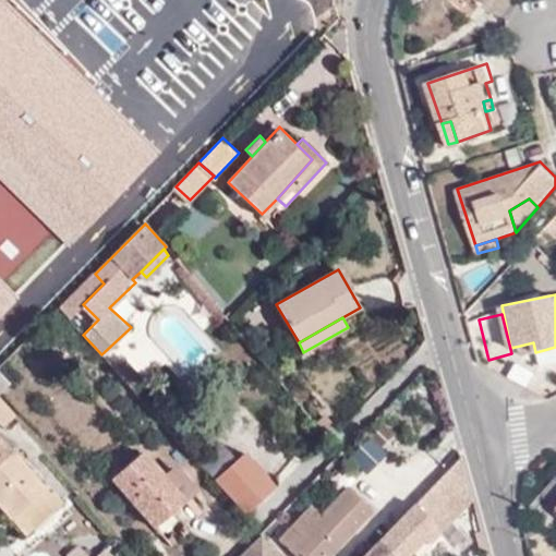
[(520,346),(522,355),(535,352),(533,342),(520,346)]
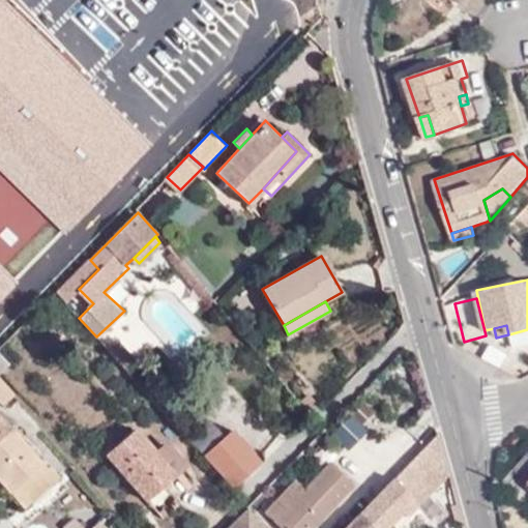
[(527,329),(512,333),(515,346),(527,343),(527,329)]
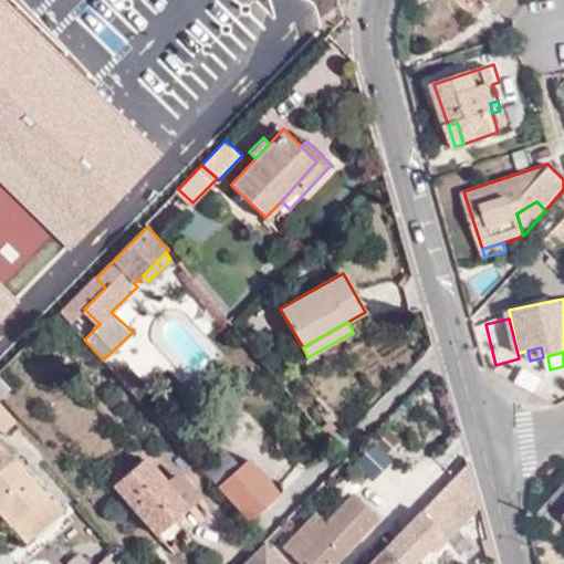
[(145,384),(124,362),(114,372),(134,394),(145,384)]
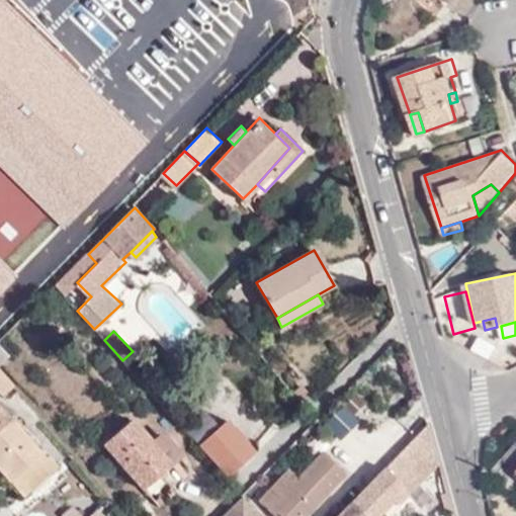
[(0,392),(3,395),(15,384),(0,366),(0,392)]
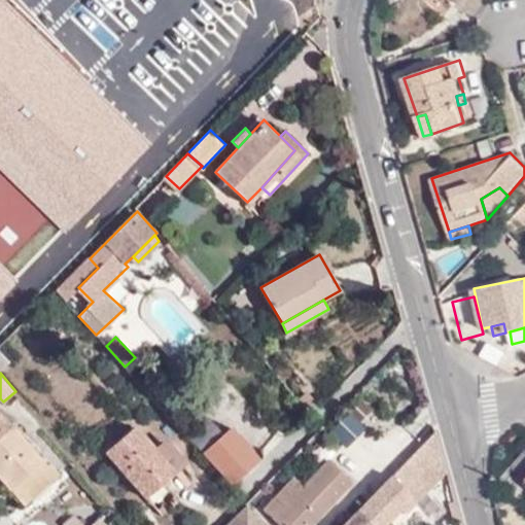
[(348,444),(366,426),(350,411),(333,428),(348,444)]
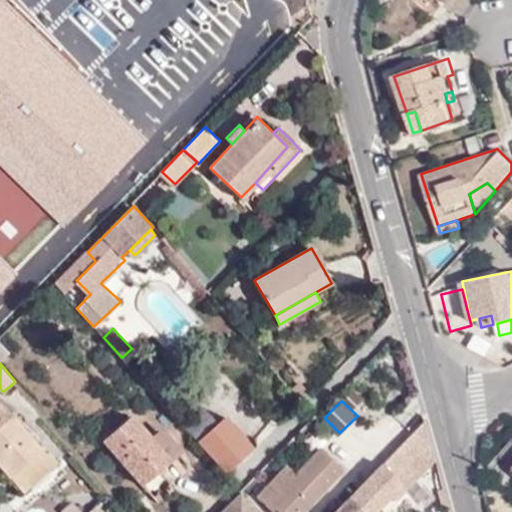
[(0,463),(5,469),(10,474),(40,448),(0,403),(0,463)]
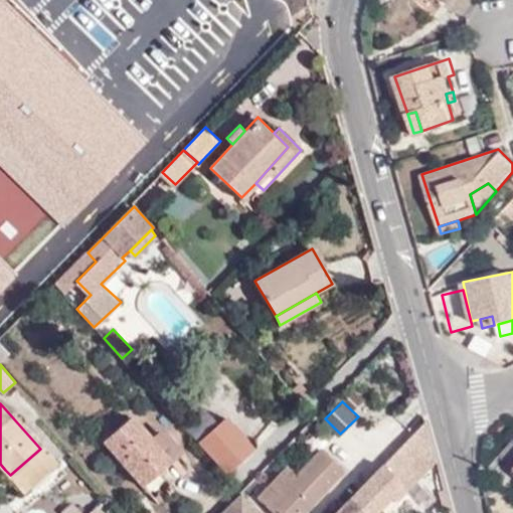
[(152,438),(133,415),(104,440),(143,486),(171,461),(169,458),(178,450),(161,431),(152,438)]
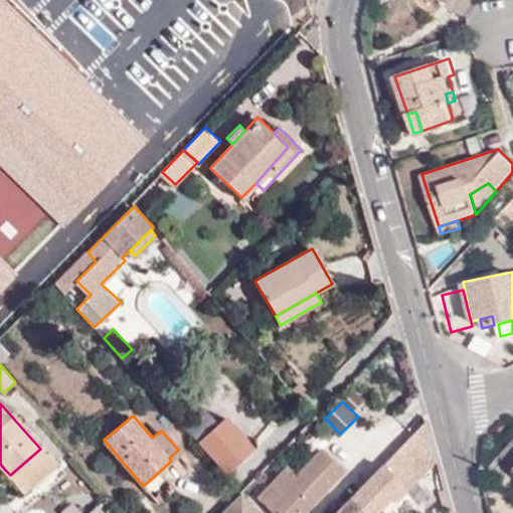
[(226,415),(198,442),(227,474),(255,448),(226,415)]
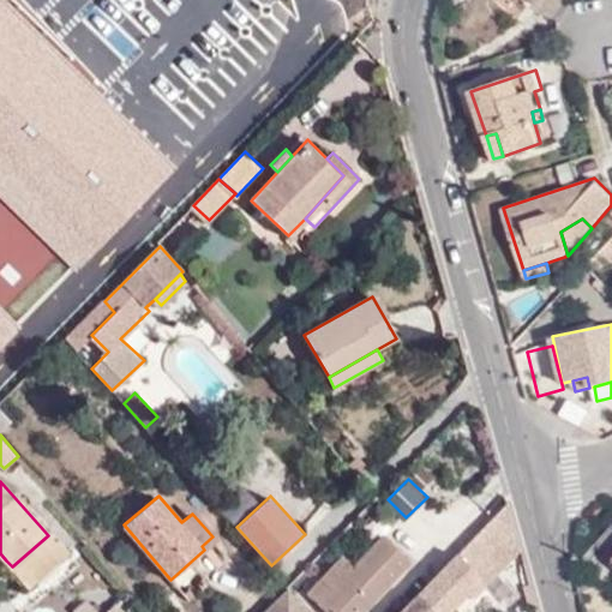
[(479,575),(484,580),(517,544),(505,499),(456,552),(479,575)]
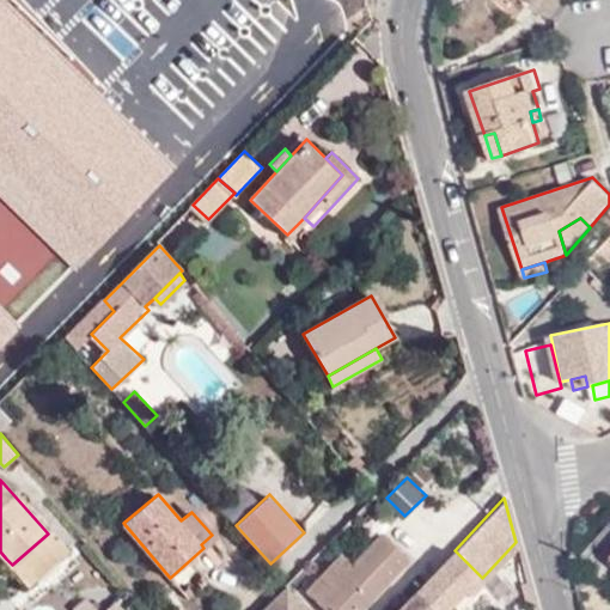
[(609,522),(596,538),(609,550),(609,522)]
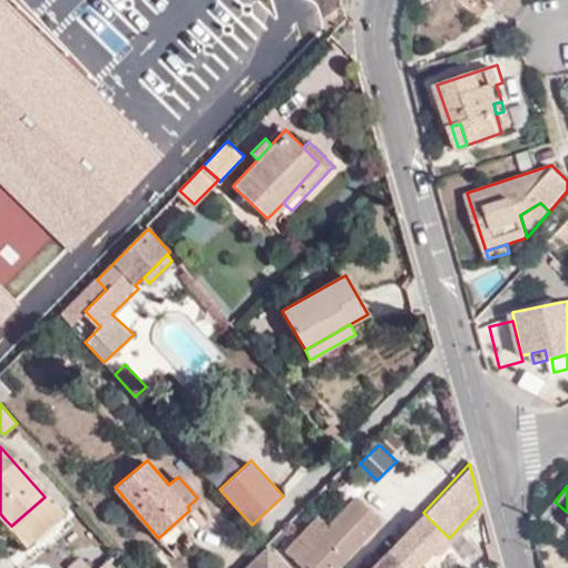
[(65,511),(48,493),(45,497),(11,526),(27,545),(65,511)]
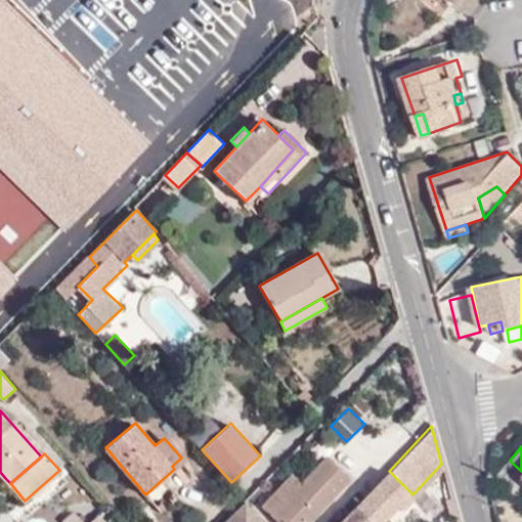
[(328,457),(301,484),(272,515),(278,521),(308,521),(350,478),(328,457)]
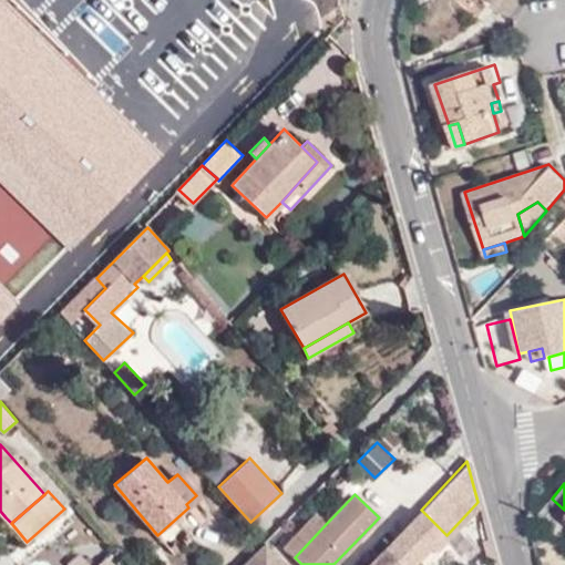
[(442,531),(421,510),(386,548),(401,564),(410,564),(413,562),(442,531)]
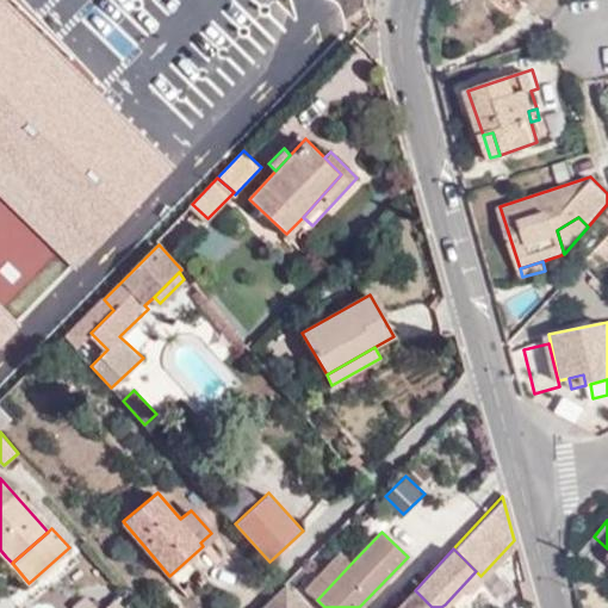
[(341,556),(308,591),(317,600),(351,564),(341,556)]
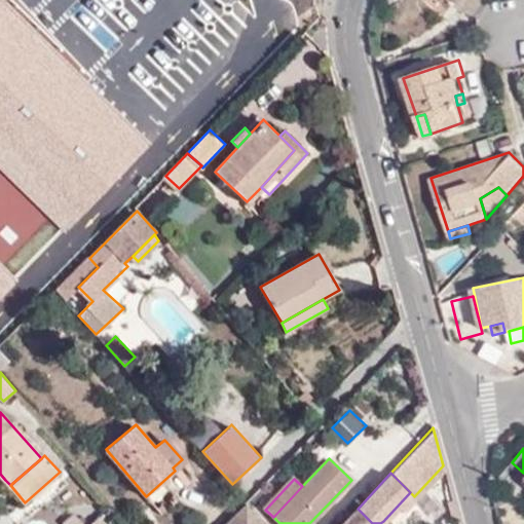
[(266,523),(246,503),(225,523),(266,523)]
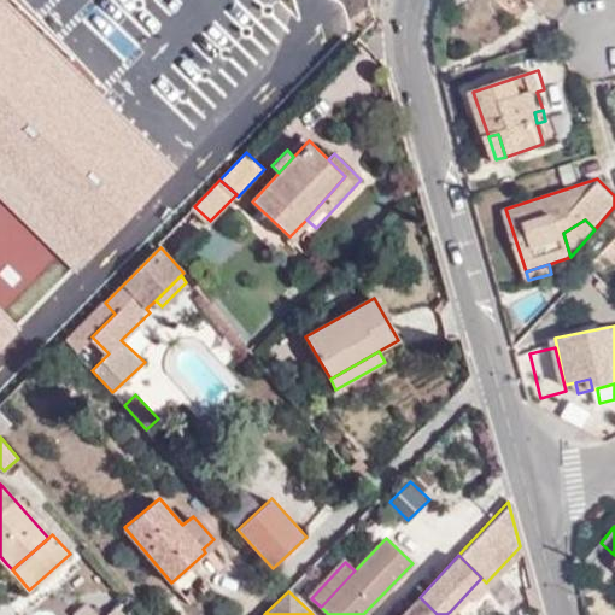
[(437,614),(420,597),(402,614),(437,614)]
